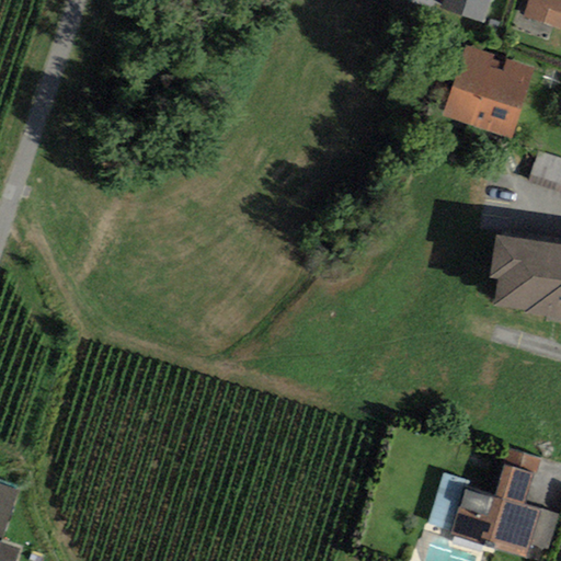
[(484,20),(490,0),(445,0),(443,8),(484,20)]
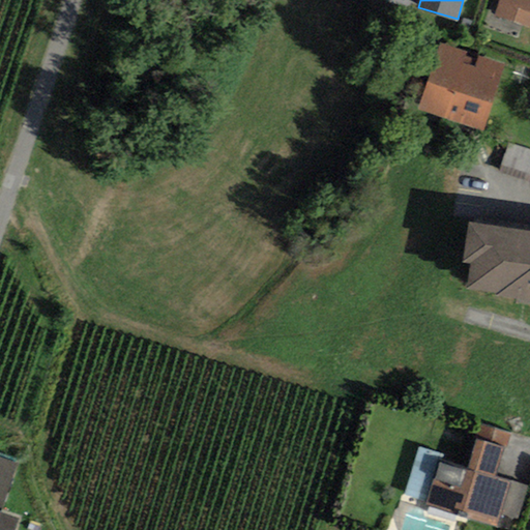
[(529,27),(529,0),(499,0),(494,16),(529,27)]
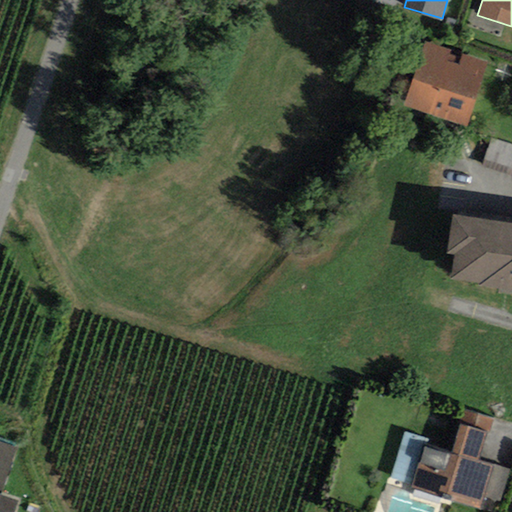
[(467,128),(488,64),(423,42),(401,107),(467,128)]
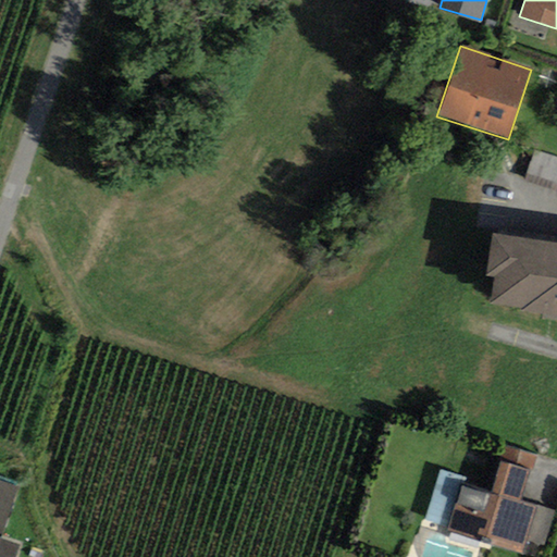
[(556,157),(533,150),(524,176),(556,186),(556,157)]
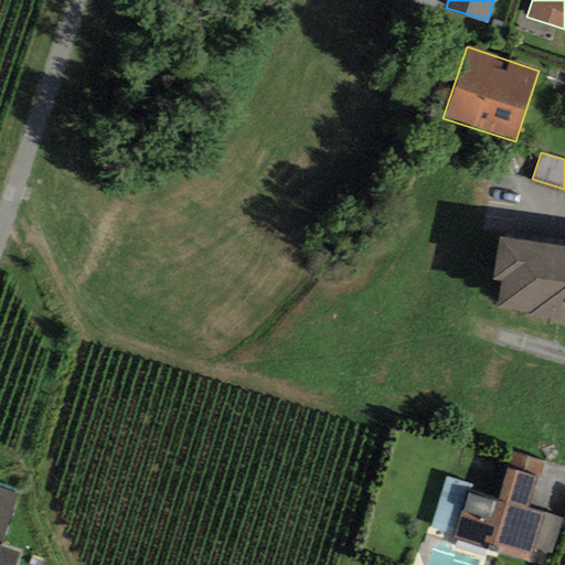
[(564,246),(499,237),(492,280),(502,281),(498,311),(564,320),(564,246)]
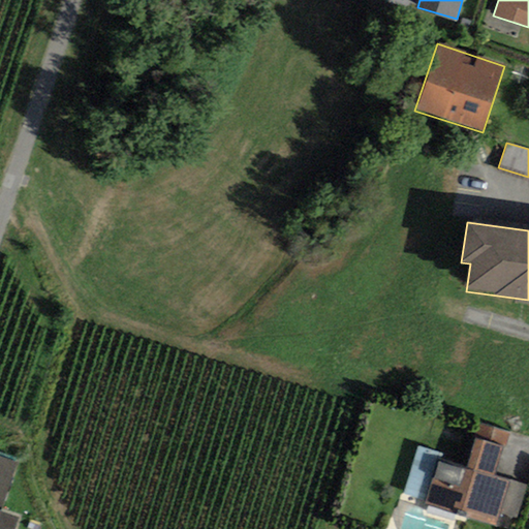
[(478,425),(474,439),(502,447),(505,448),(509,434),(478,425)]
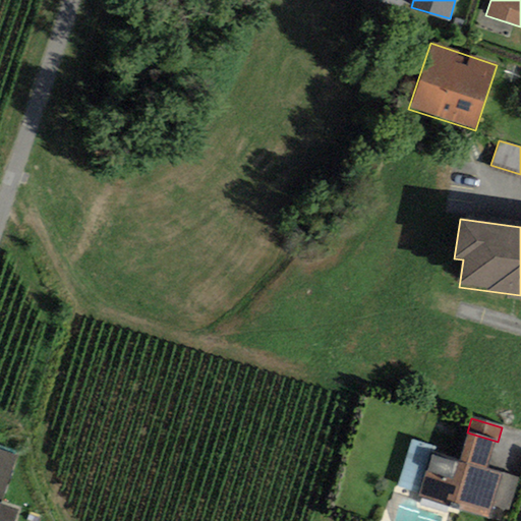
[(459,461),(432,453),(420,494),(419,498),(490,518),(494,507),(503,474),(485,469),(495,441),(467,432),(459,461)]
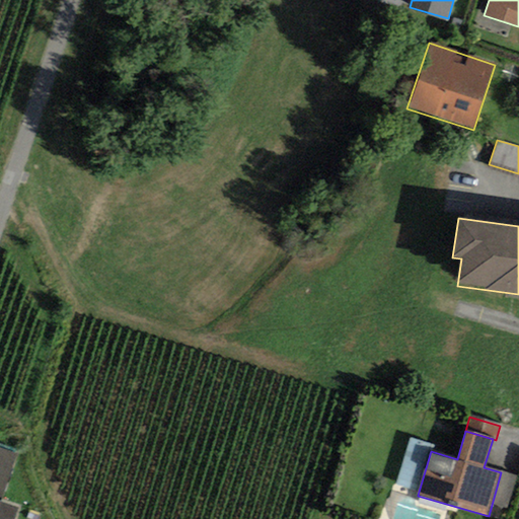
[(431,451),(433,444),(410,438),(395,485),(419,492),(431,451)]
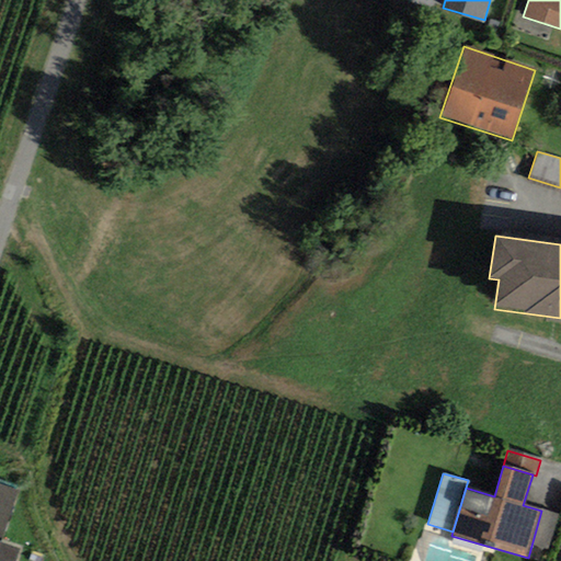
[(0,541),(18,491),(0,484),(0,541)]
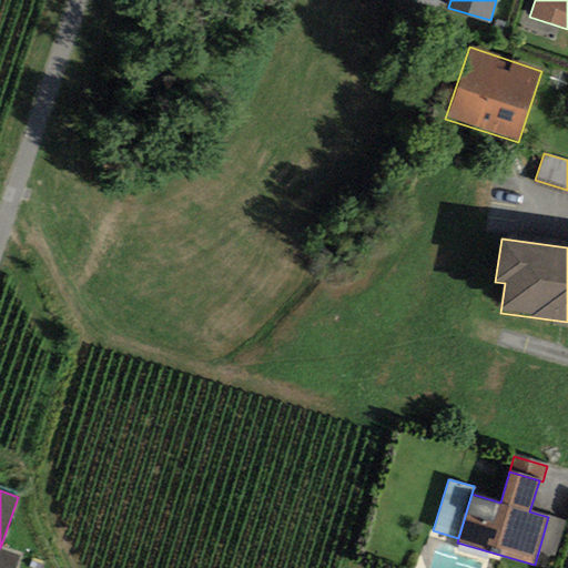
[(567,521),(548,517),(538,553),(556,558),(567,521)]
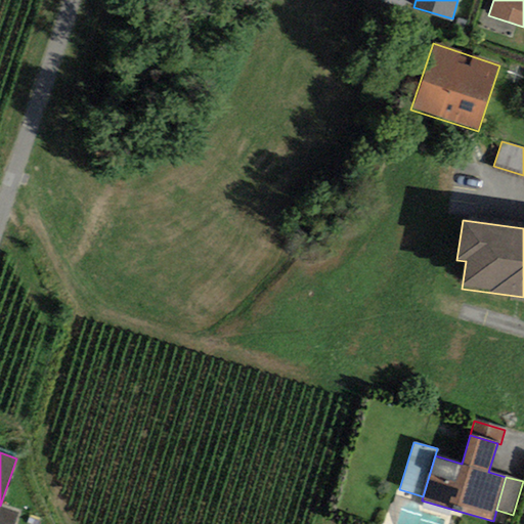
[(0,506),(0,523),(14,523),(18,512),(0,506)]
